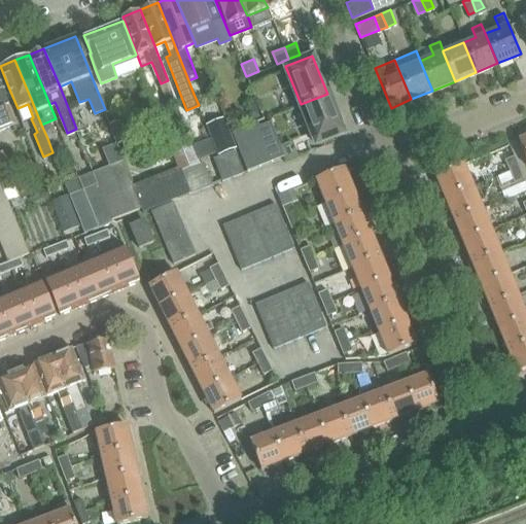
[(2,71),(0,72),(0,127),(13,121),(9,111),(3,95),(10,92),(2,71)]
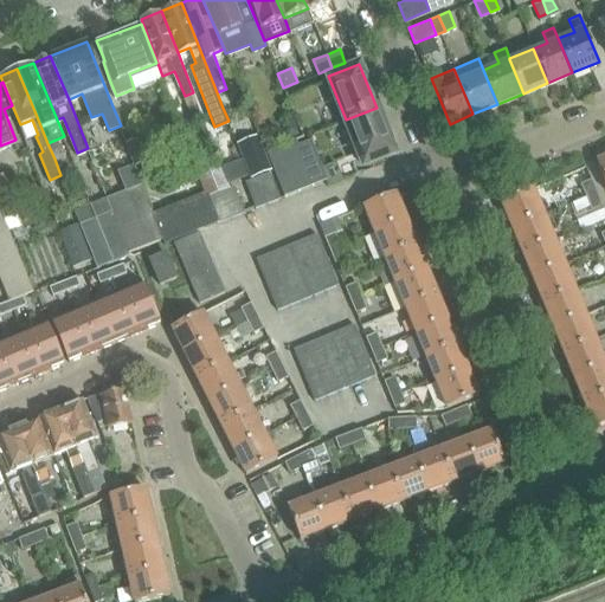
[(393,151),(377,108),(346,120),(362,163),(393,151)]
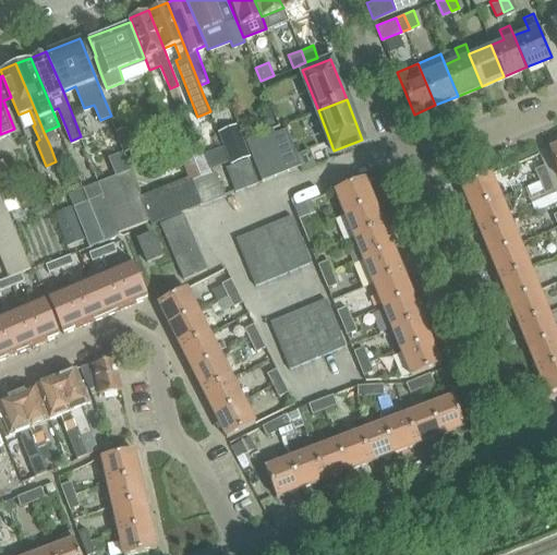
[(265,115),(263,120),(265,125),(275,121),(270,112),(265,115)]
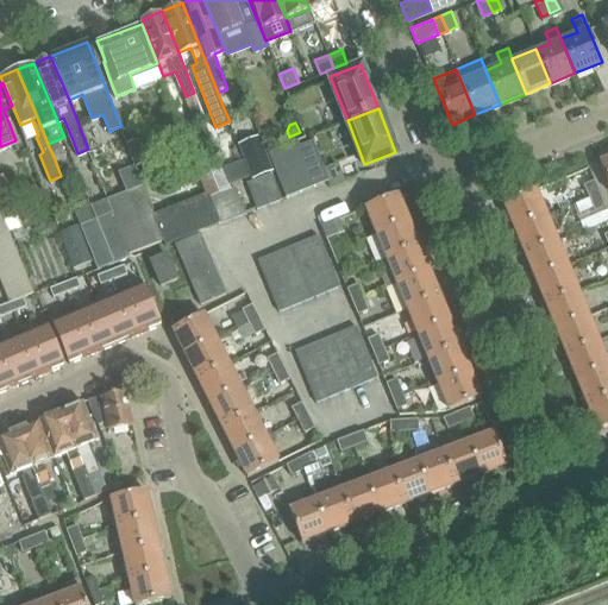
[(281,143),(300,190),(314,184),(298,144),(299,144),(296,137),(281,143)]
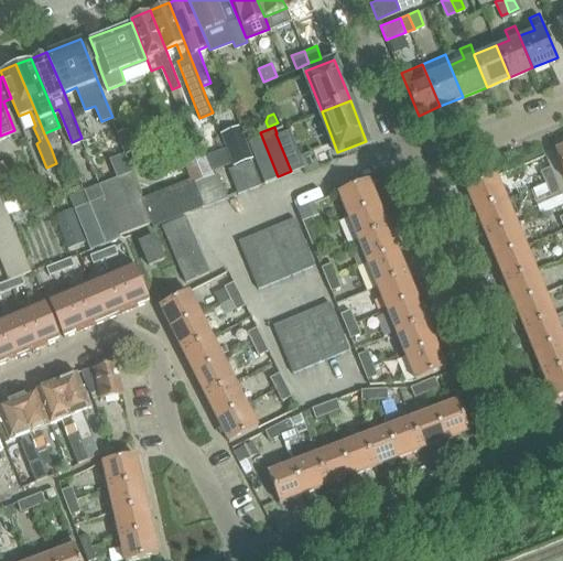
[(127,128),(117,131),(125,152),(134,149),(127,128)]
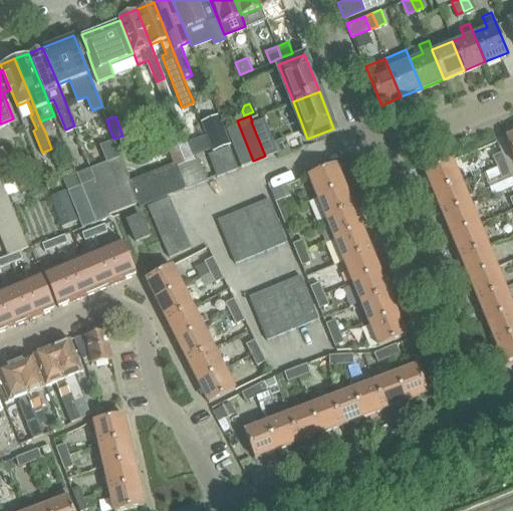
[(277,151),(276,150),(263,117),(252,121),(251,121),(265,156),(277,151)]
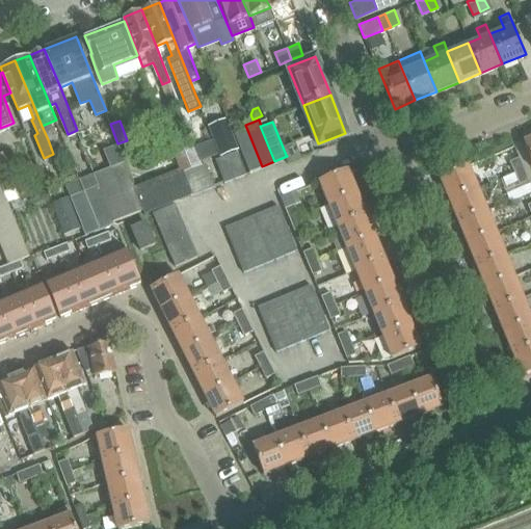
[(245,125),(233,130),(249,172),(262,166),(245,125)]
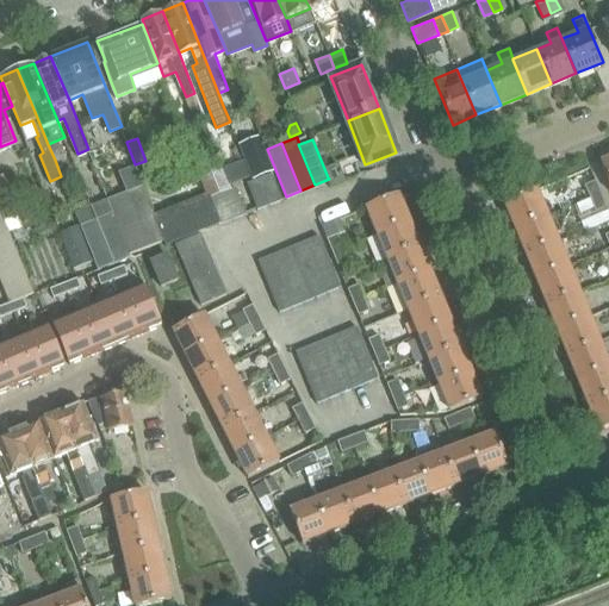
[(266,150),(243,157),(250,176),(273,168),(266,150)]
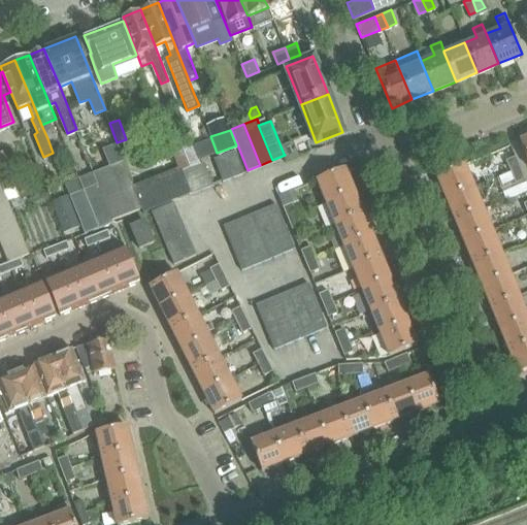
[(190,137),(170,144),(178,166),(180,170),(182,169),(193,165),(200,162),(198,158),(192,143),(190,137)]
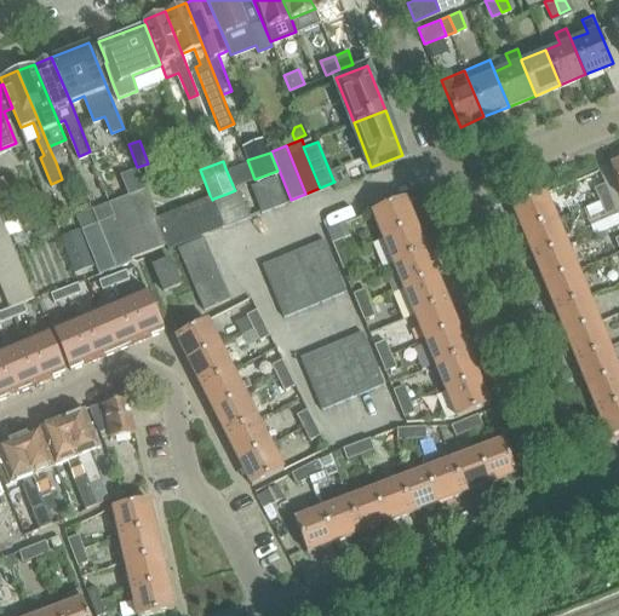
[(137,167),(120,174),(129,194),(142,188),(144,188),(137,167)]
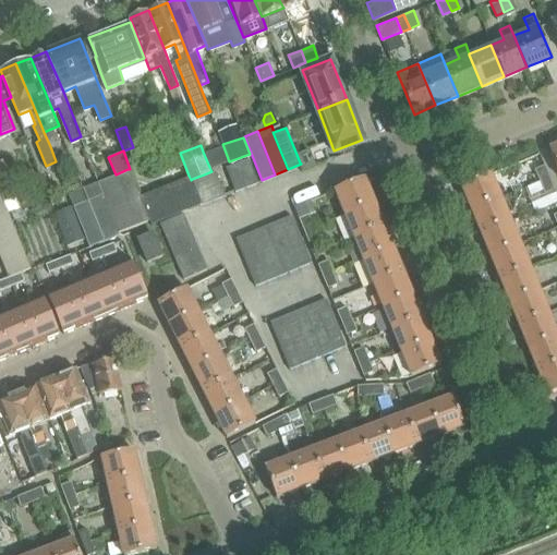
[(246,185),(257,181),(247,157),(237,161),(246,185)]
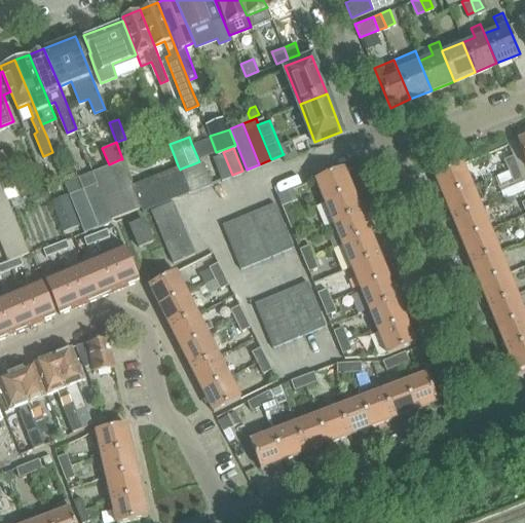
[(2,150),(0,150),(0,166),(8,163),(2,150)]
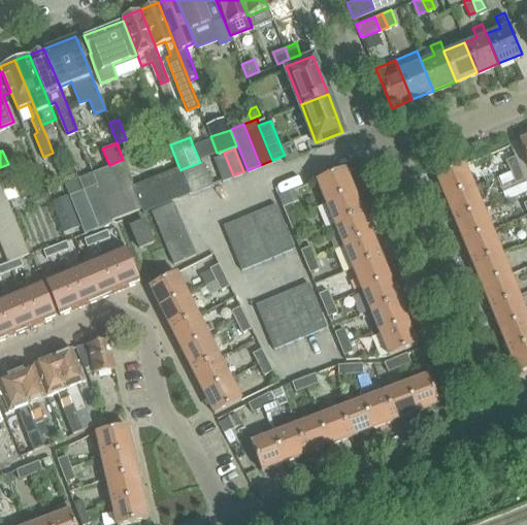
[(233,175),(224,153),(213,157),(222,179),(233,175)]
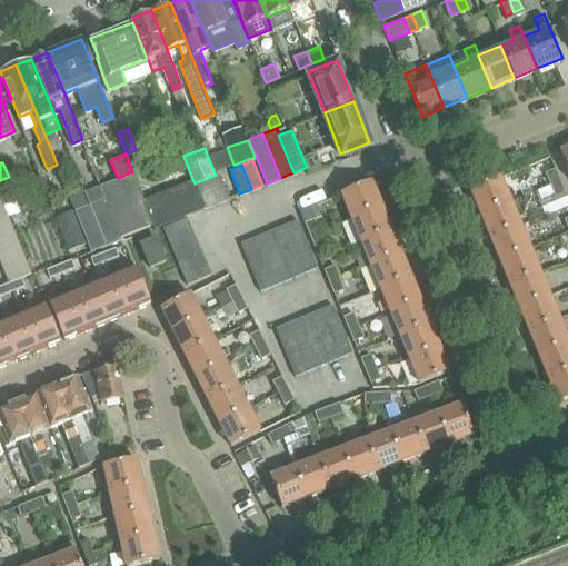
[(545,171),(550,184),(560,180),(555,167),(545,171)]
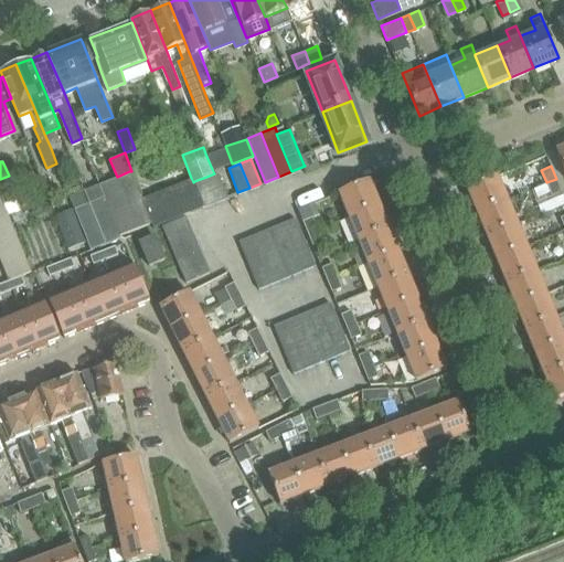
[(99,183),(104,195),(118,233),(149,221),(129,171),(117,177),(99,183)]
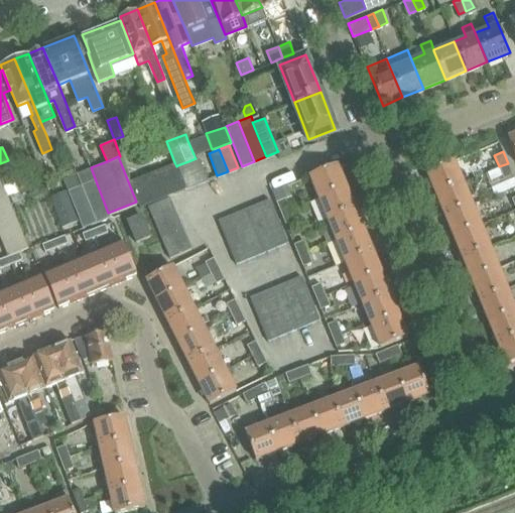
[(208,179),(199,157),(196,158),(188,161),(197,183),(208,179)]
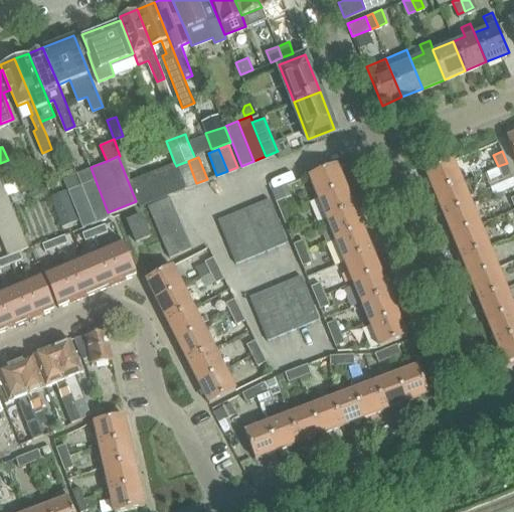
[(435,192),(463,181),(453,159),(425,170),(435,192)]
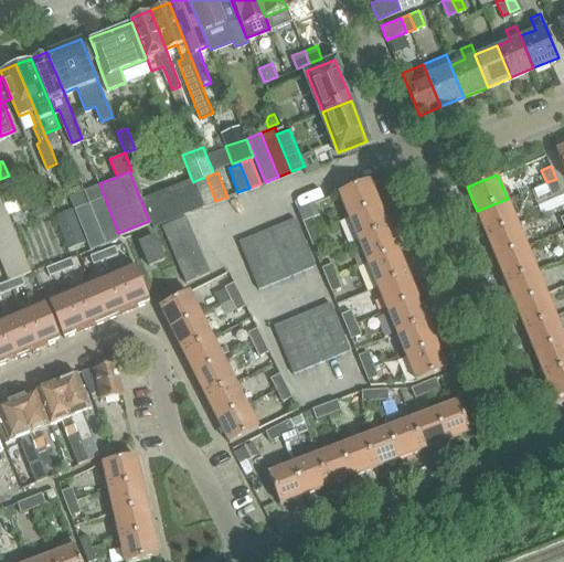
[(9,176),(0,179),(0,198),(2,204),(18,198),(9,176)]
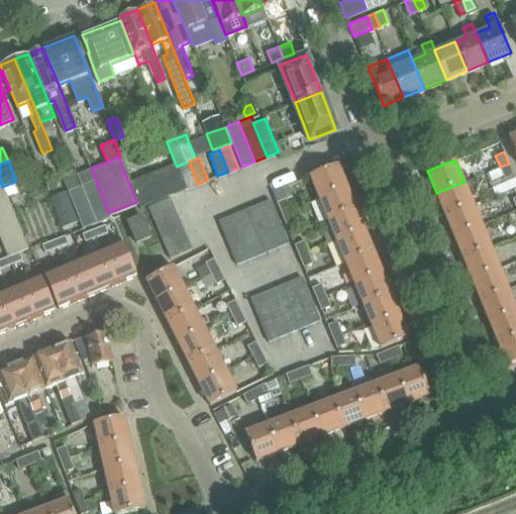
[(197,184),(189,162),(178,166),(187,188),(197,184)]
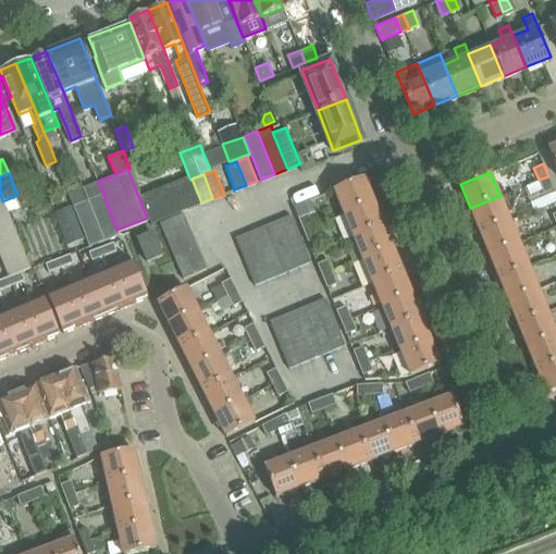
[(373,200),(363,176),(333,188),(343,212),(373,200)]
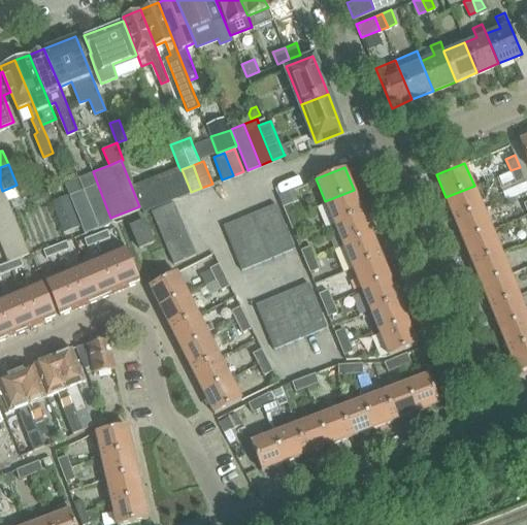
[(524,178),(520,167),(511,170),(515,183),(524,178)]
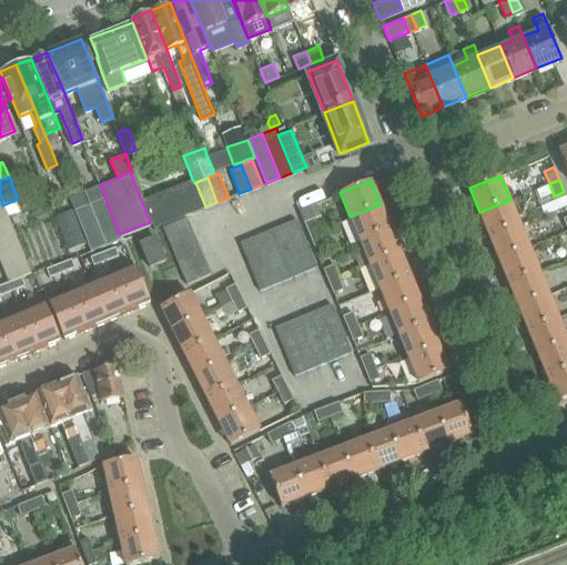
[(174,191),(184,215),(205,207),(195,182),(194,183),(174,191)]
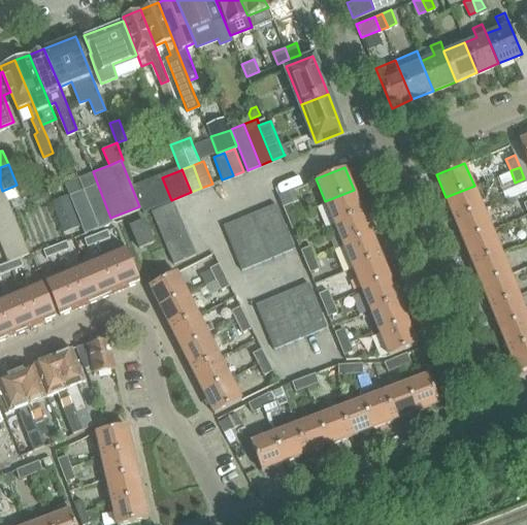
[(295,177),(282,183),(285,193),(299,189),(295,177)]
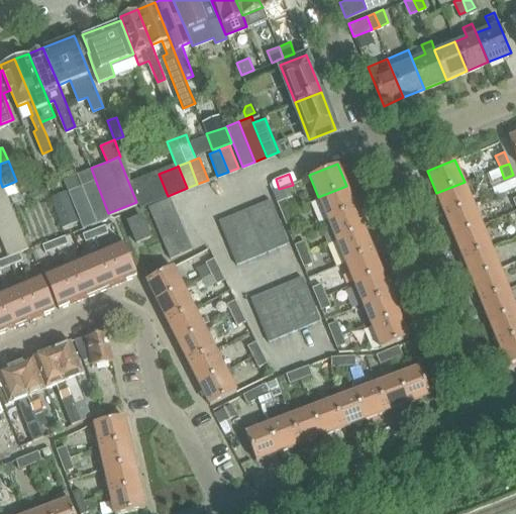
[(515,180),(515,178),(505,182),(508,189),(515,185),(515,180)]
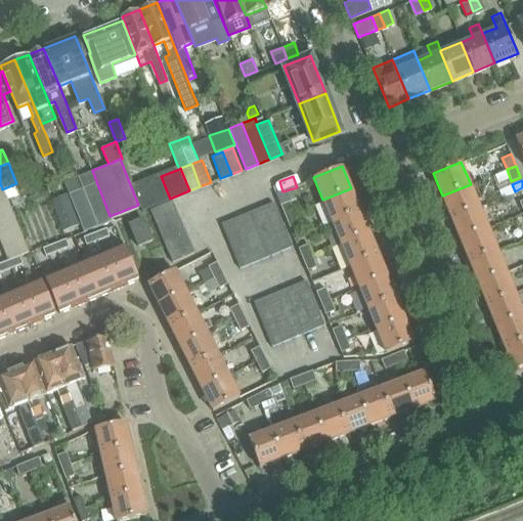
[(96,181),(83,186),(98,225),(105,222),(110,216),(96,181)]
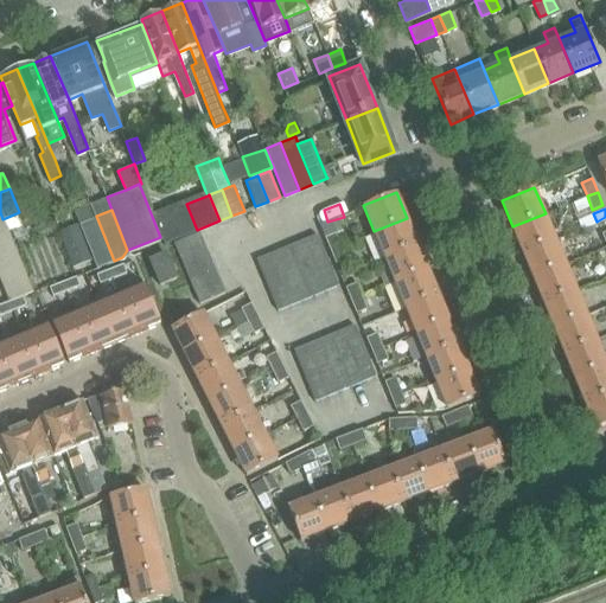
[(523,251),(555,238),(546,213),(512,226),(523,251)]
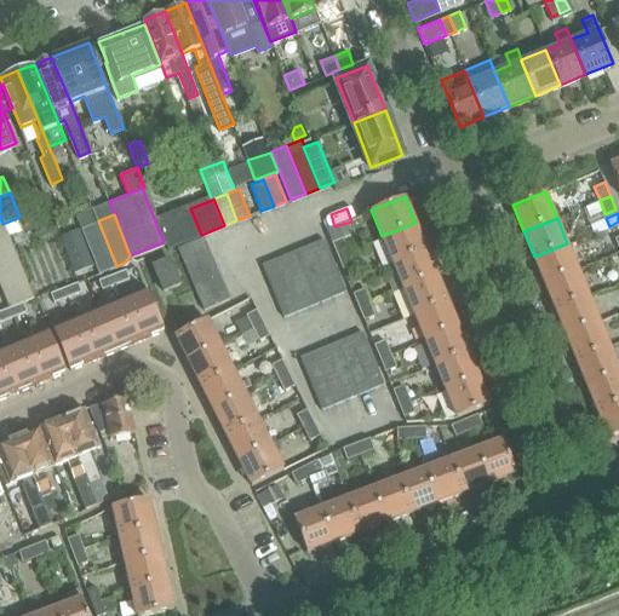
[(97,223),(81,229),(98,271),(99,272),(114,266),(97,223)]
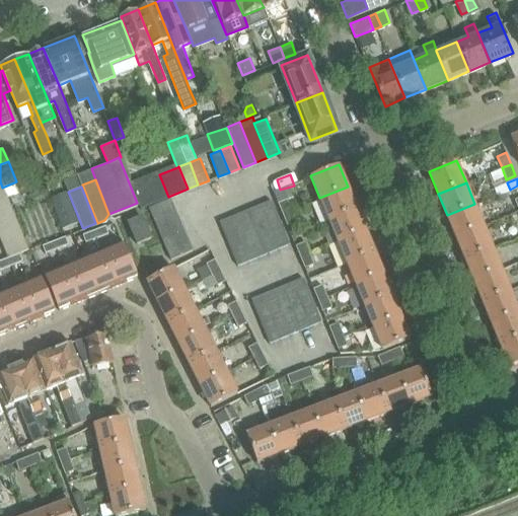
[(319,198),(328,219),(356,208),(348,187),(319,198)]
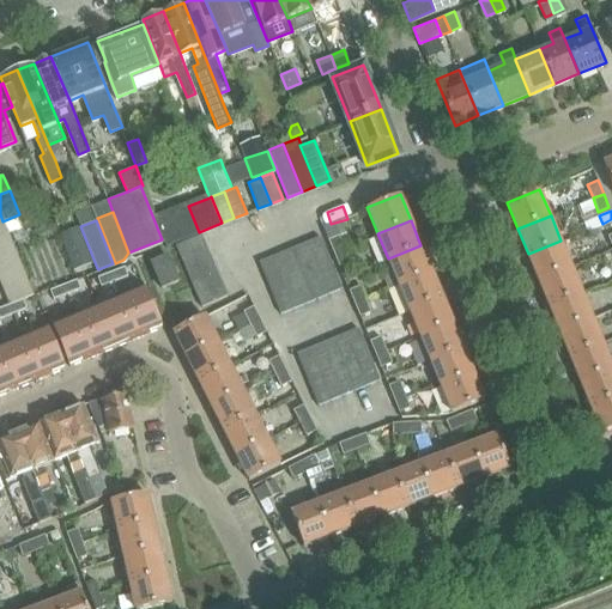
[(78,226),(60,232),(73,268),(91,262),(78,226)]
